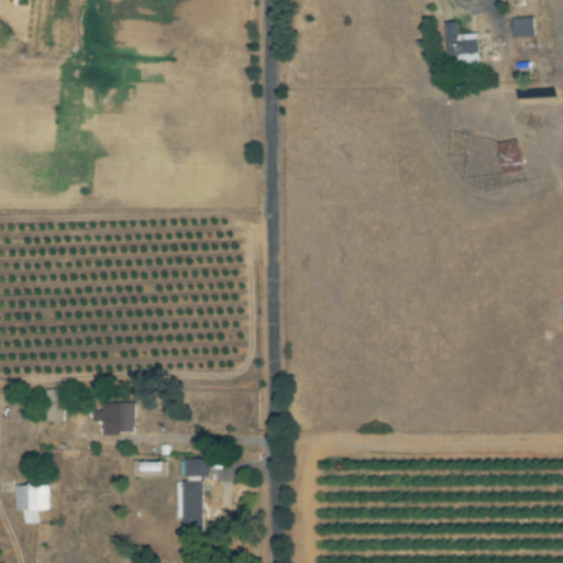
[(514,20),(515,39),(536,36),(533,18),(514,20)]
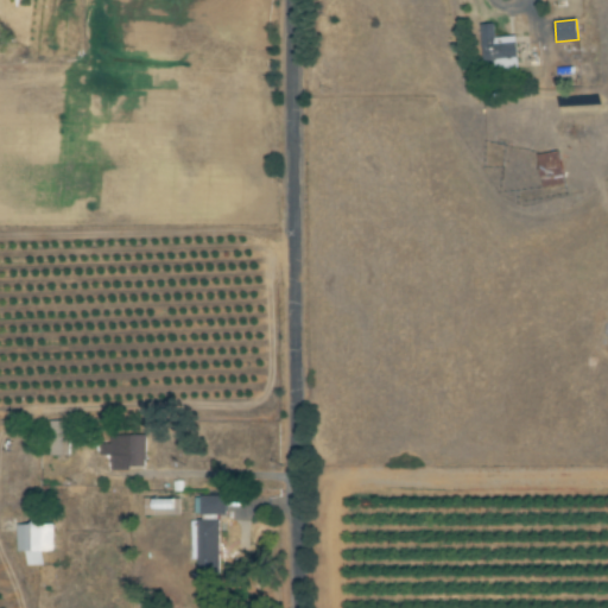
[(496,38),(495,25),(482,25),(483,68),(518,65),(517,37),(496,38)]
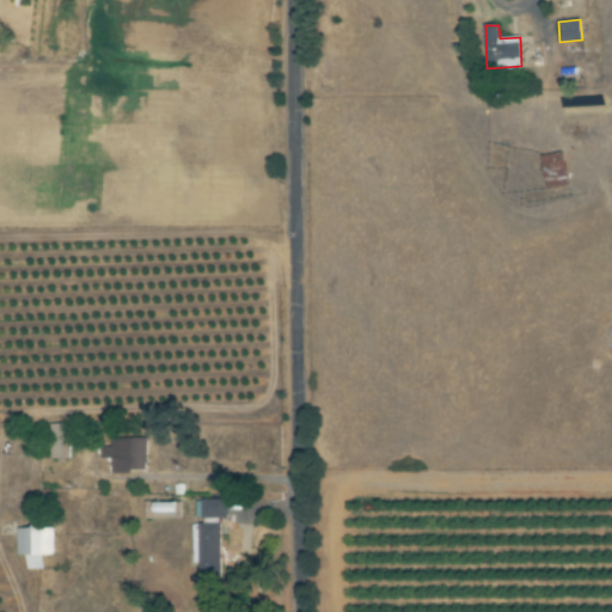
[(569,188),(564,153),(540,157),(546,190),(569,188)]
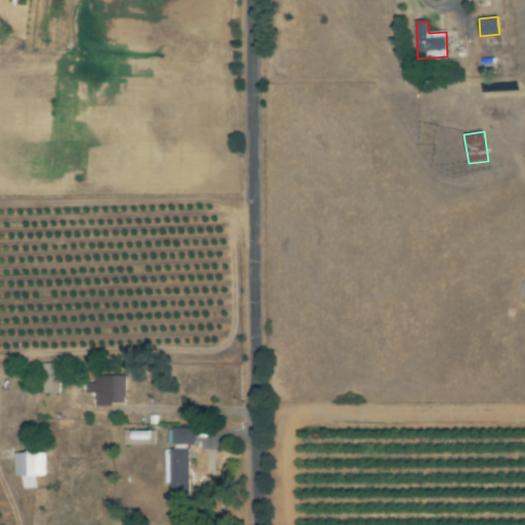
[(59,362),(42,363),(43,394),(61,393),(59,362)]
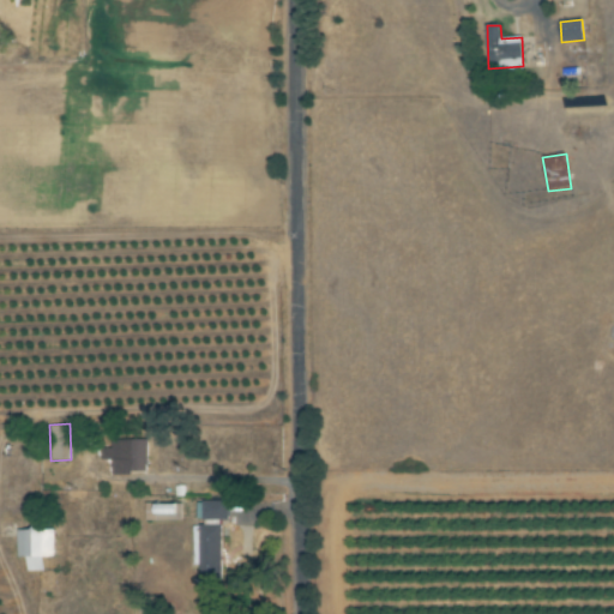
[(113,474),(146,473),(146,439),(112,439),(112,447),(101,447),(101,459),(113,459),(113,474)]
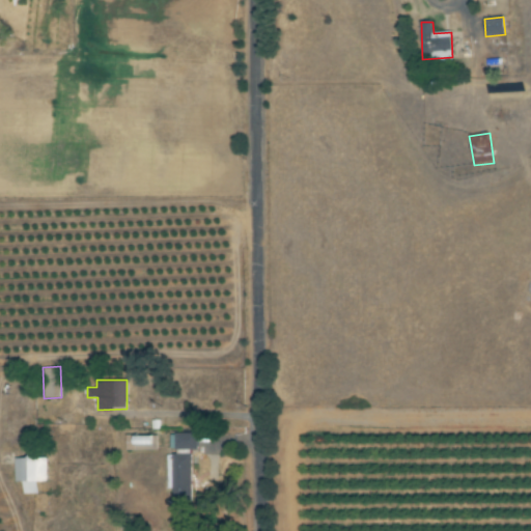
[(175,450),(198,450),(198,432),(175,434),(175,450)]
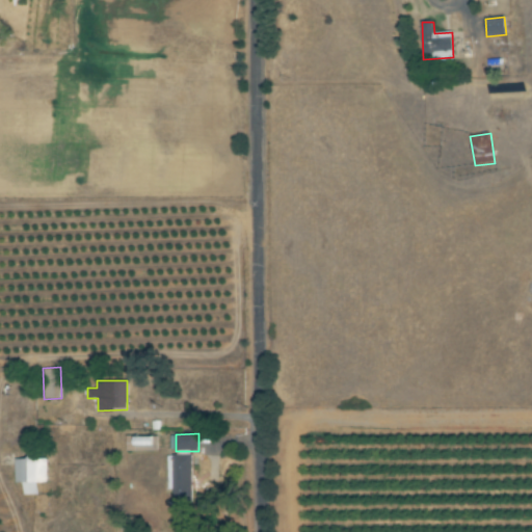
[(154,448),(154,436),(127,435),(126,447),(154,448)]
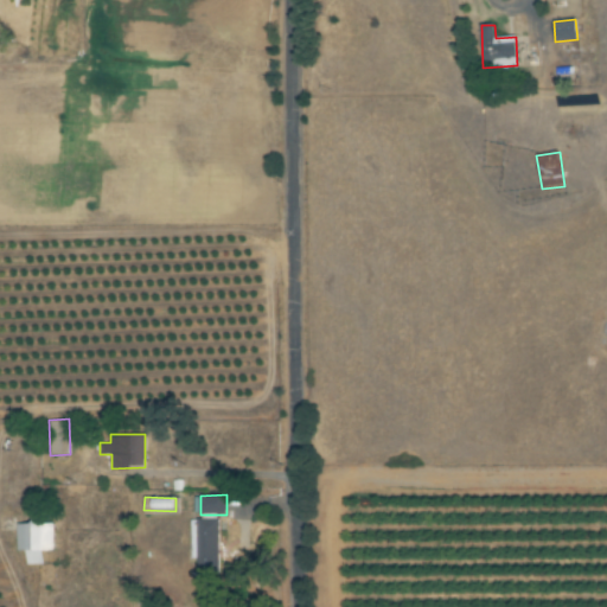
[(26,566),(43,566),(43,550),(52,550),(53,523),(17,523),(17,550),(26,550),(26,566)]
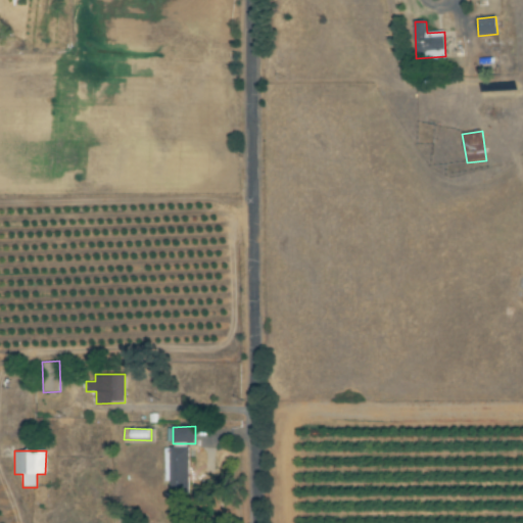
[(164,482),(187,482),(187,450),(164,452),(164,482)]
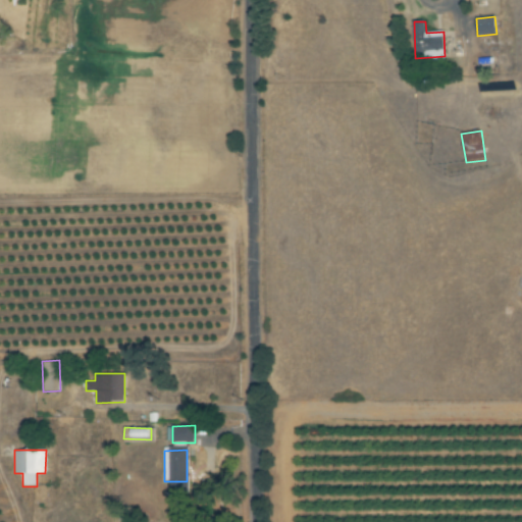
All buildings are outlined.
